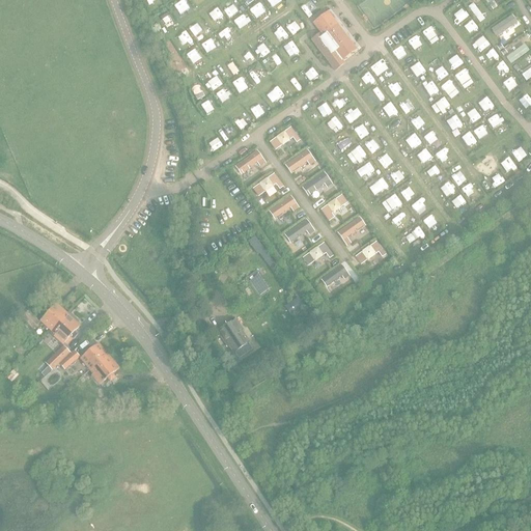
[(484,19),(473,3),(468,7),(480,23),(484,19)]
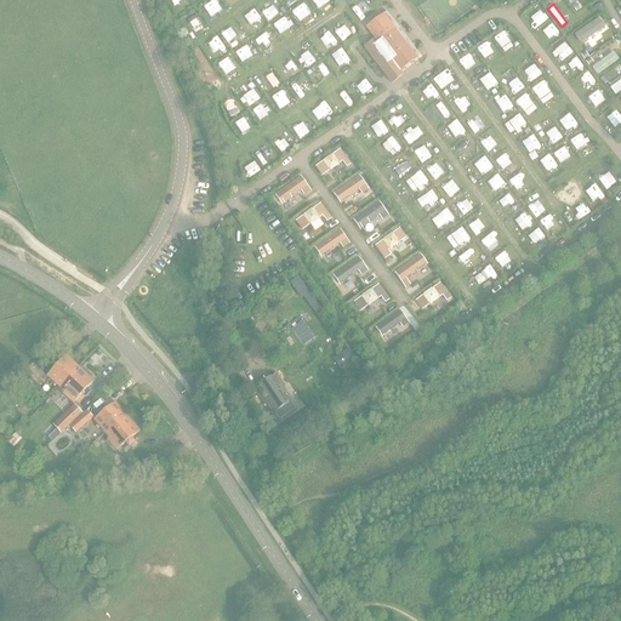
[(364,47),(391,83),(402,74),(399,70),(416,57),(383,13),(366,27),(375,39),(364,47)]
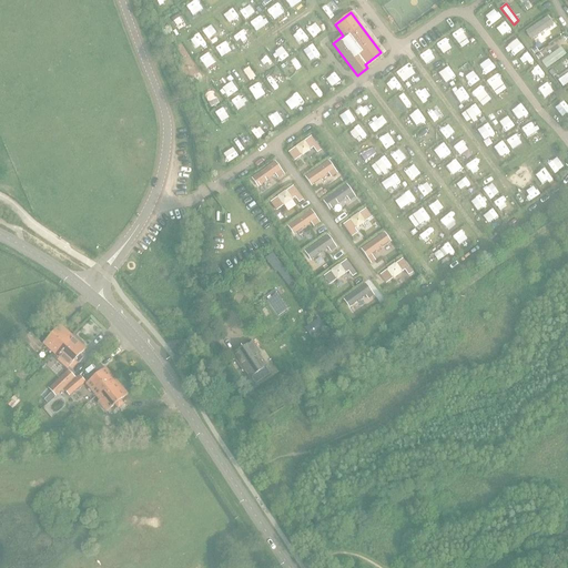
[(531,40),(554,24),(547,17),(526,31),(531,40)]
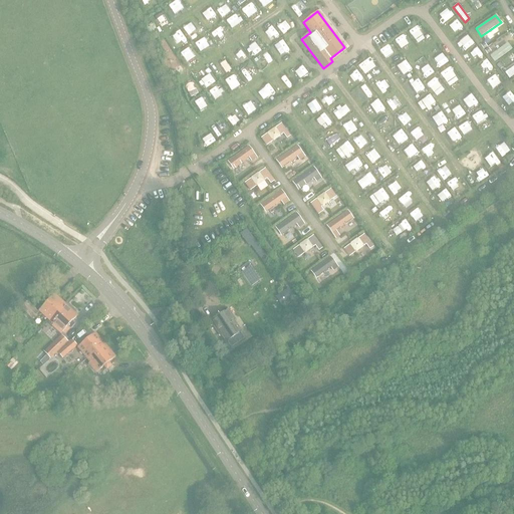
[(495,61),(512,49),(507,42),(490,55),(495,61)]
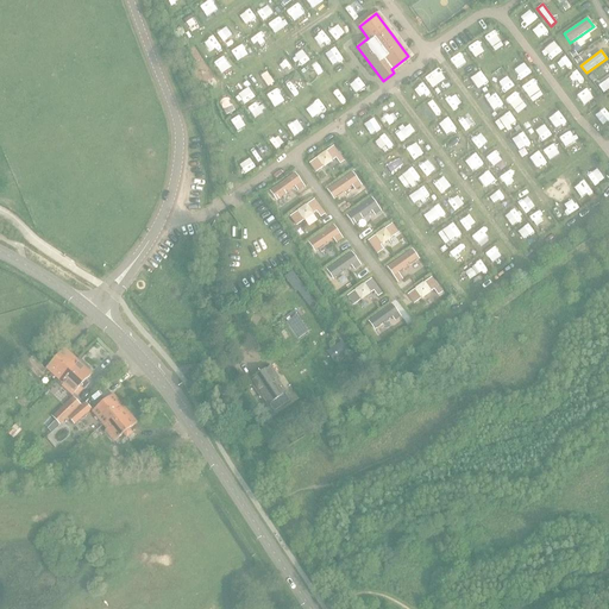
[(603,93),(608,88),(608,77),(598,86),(603,93)]
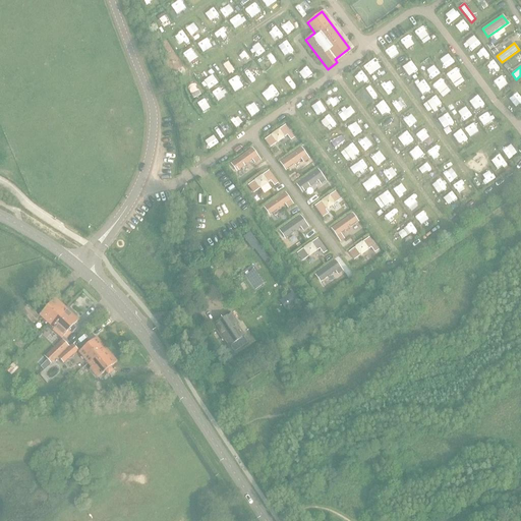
[(255,291),(258,295),(267,289),(250,266),(241,272),(255,292),(255,291)]
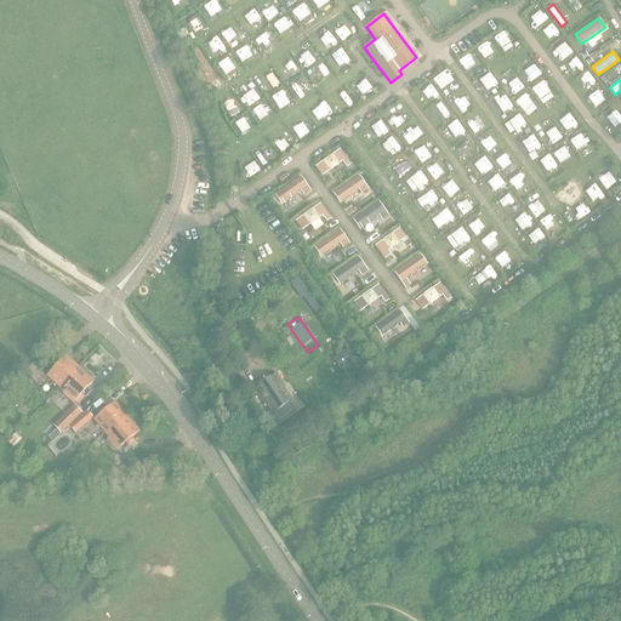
[(70,376),(78,368),(66,355),(46,376),(60,387),(67,380),(68,381),(72,377),(70,376)]
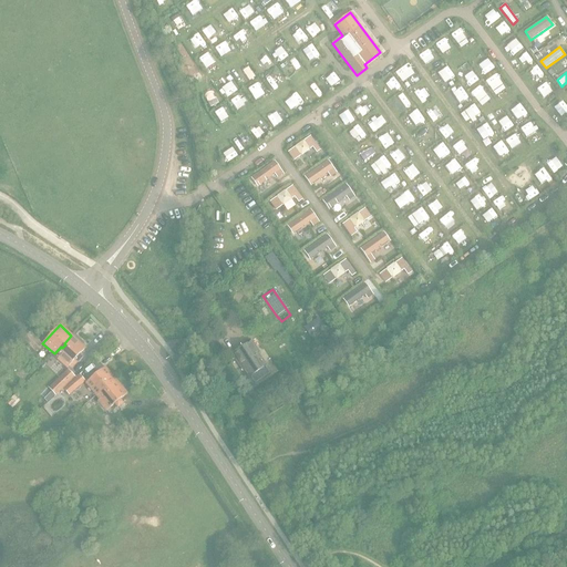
[(22,339),(34,351),(41,344),(29,332),(22,339)]
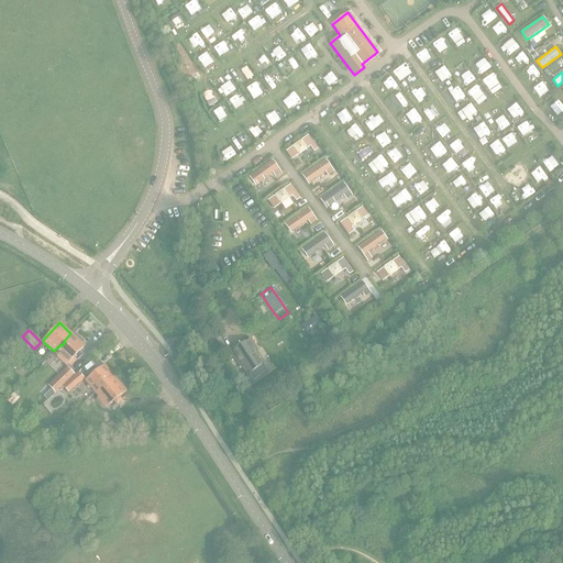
[(61,344),(54,351),(58,355),(56,356),(66,365),(74,357),(77,361),(81,355),(78,353),(85,345),(70,333),(64,341),(65,342),(62,345),(61,344)]
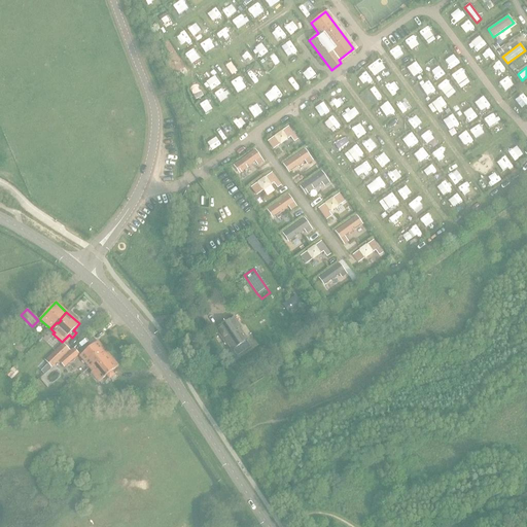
[(236,356),(249,347),(237,328),(239,327),(232,317),(214,328),(224,344),(226,343),(236,356)]
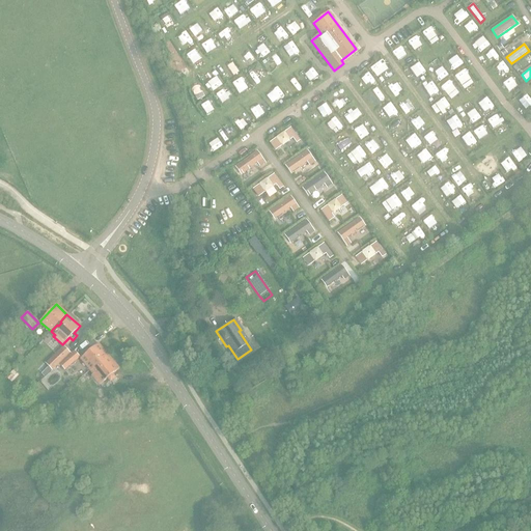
[(100,361),(107,355),(98,343),(80,359),(81,360),(77,364),(83,371),(87,367),(89,370),(96,364),(98,365),(101,362),(100,361)]
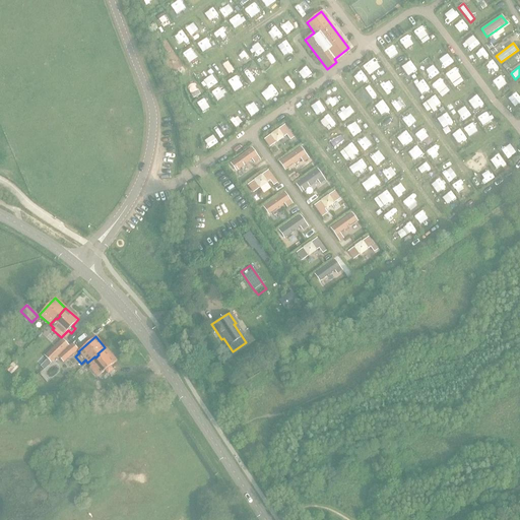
[(67,345),(61,340),(43,358),(49,363),(67,345)]
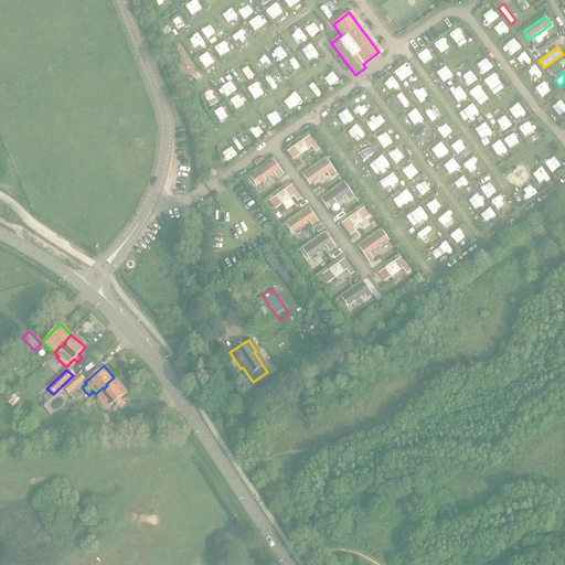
[(63,387),(68,394),(85,380),(80,373),(63,387)]
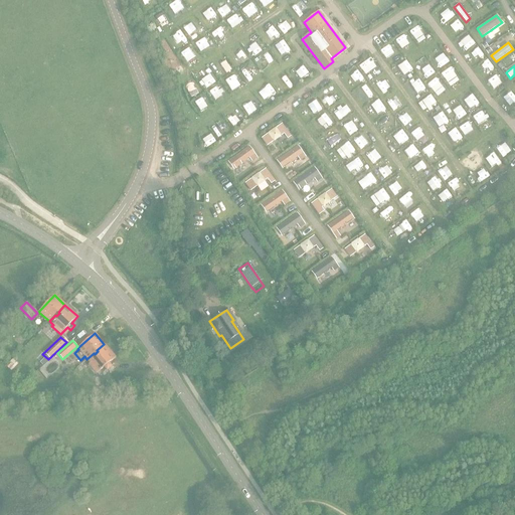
[(94,353),(87,359),(91,363),(89,364),(99,377),(104,373),(101,370),(104,367),(107,370),(112,366),(109,363),(115,357),(104,344),(97,350),(98,351),(95,354),(94,353)]
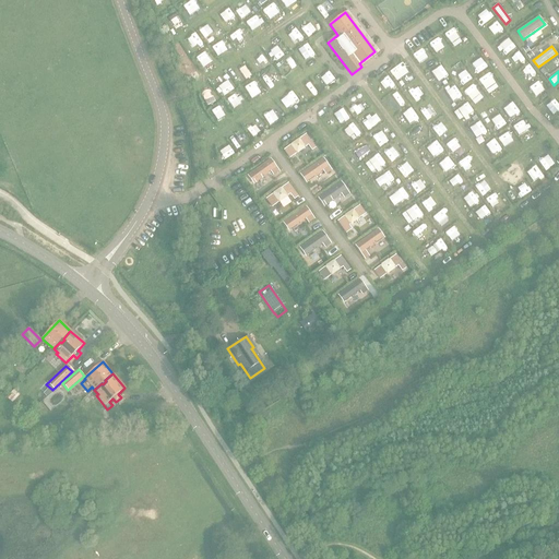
[(98,409),(107,420),(111,417),(103,406),(98,409)]
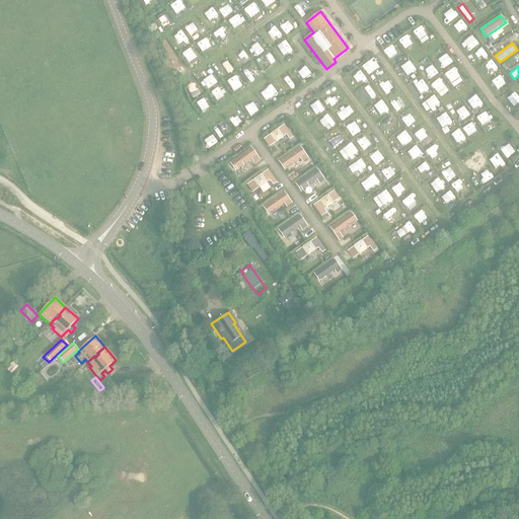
[(84,382),(91,392),(95,389),(88,380),(84,382)]
